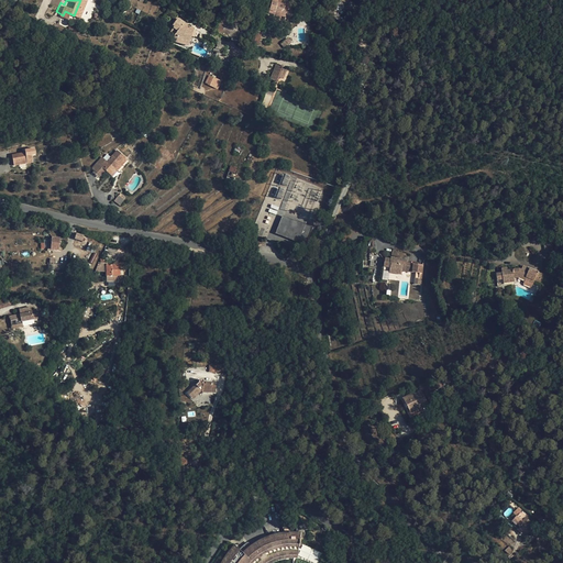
[(275,0),(267,0),(266,10),(287,15),(290,7),(275,2),(275,0)]
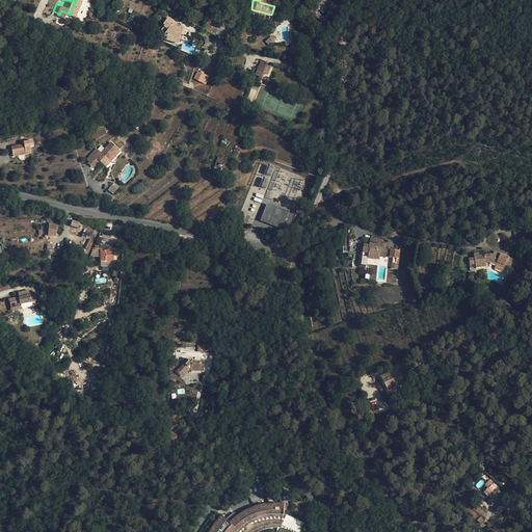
[(311,10),(324,22),(333,12),(320,1),(311,10)]
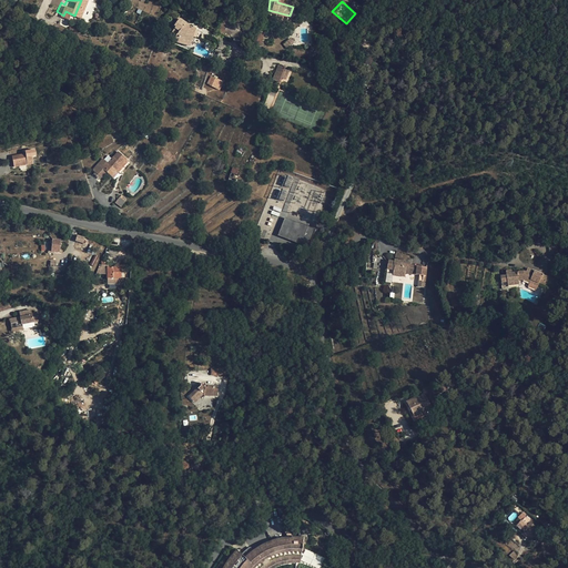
[(178,33),(192,38),(194,32),(201,33),(202,30),(200,30),(200,28),(196,27),(196,26),(189,22),(183,16),(176,21),(178,23),(174,27),(176,30),(175,31),(178,34),(178,33)]
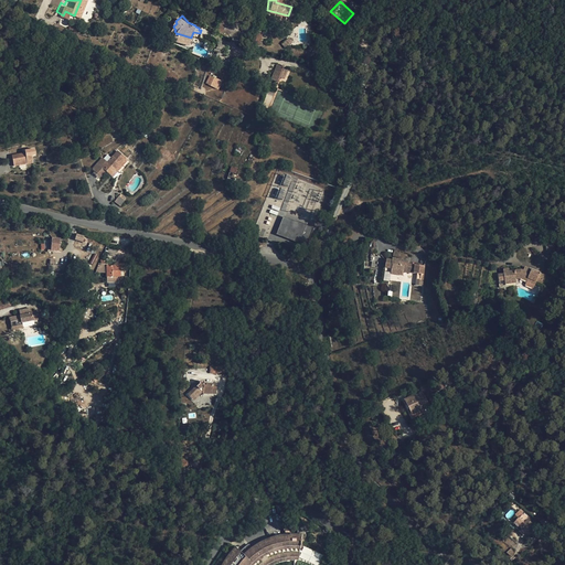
[(226,31),(233,19),(227,16),(221,28),(226,31)]
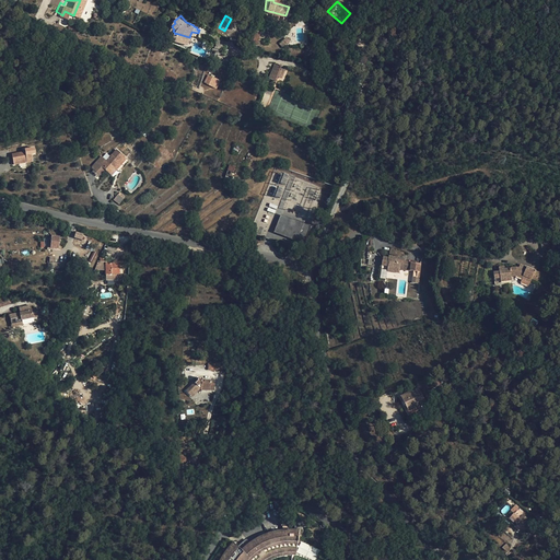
[(278,81),(283,67),(278,65),(272,78),(278,81)]
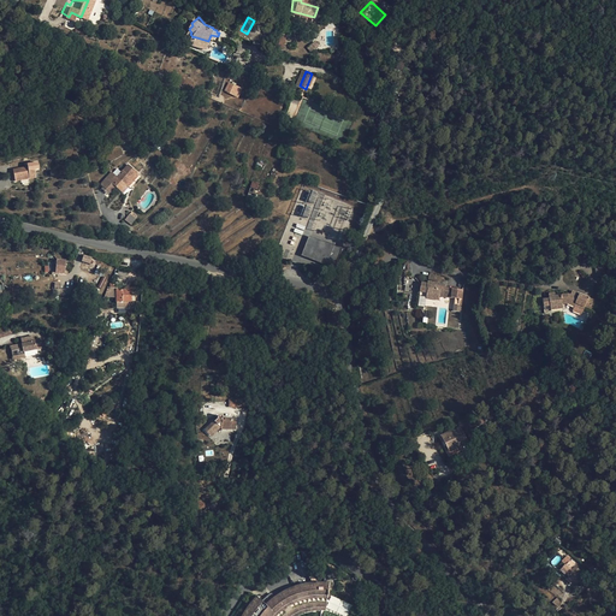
[(236,96),(240,87),(235,84),(230,94),(236,96)]
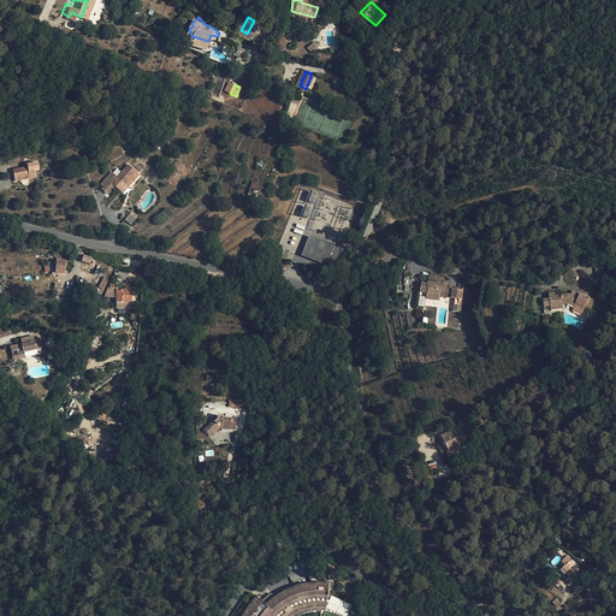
[(98,134),(92,140),(99,146),(104,140),(98,134)]
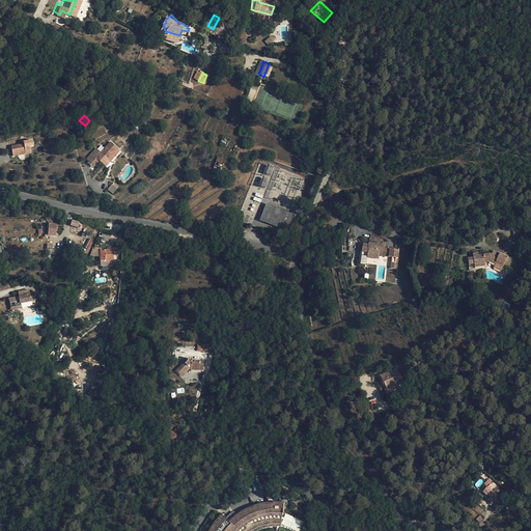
[(244,126),(241,132),(249,135),(252,130),(244,126)]
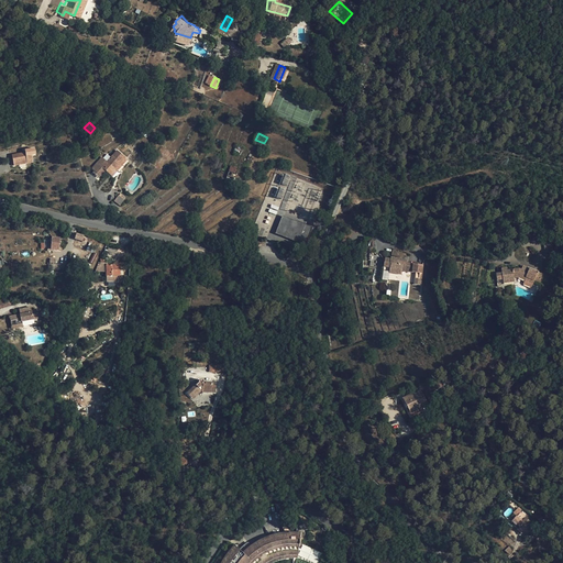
[(111,162),(109,159),(107,158),(98,170),(101,173),(107,176),(110,172),(116,175),(121,166),(130,155),(121,150),(117,155),(111,162)]
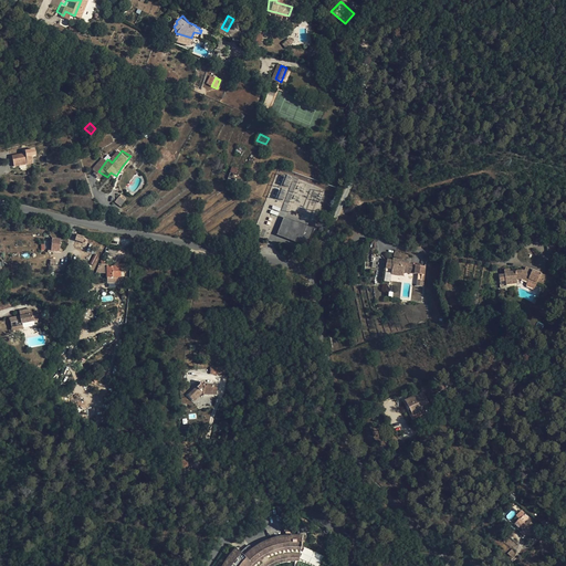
[(19,169),(25,168),(23,157),(10,159),(9,154),(1,155),(4,173),(11,171),(11,168),(19,167),(19,169)]
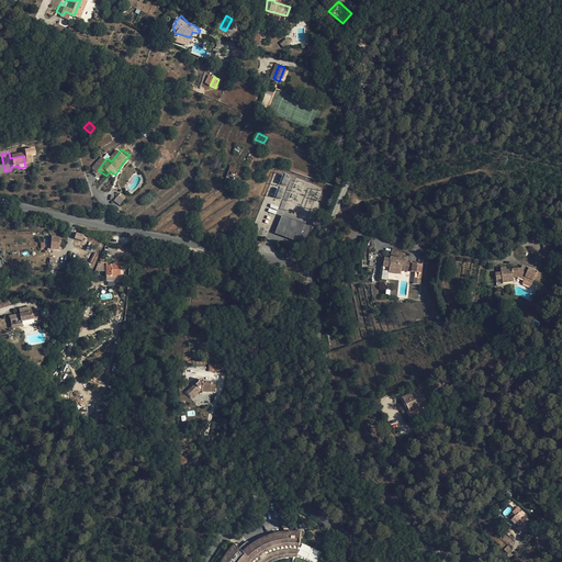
[(121,166),(124,168),(132,157),(130,155),(121,166)]
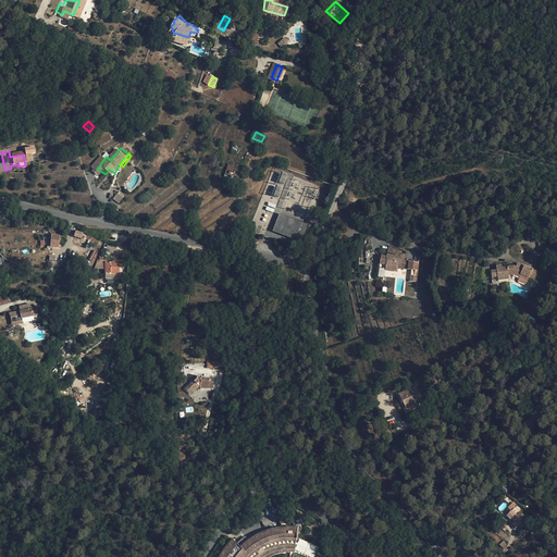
[(116,174),(123,166),(120,164),(114,173),(116,174)]
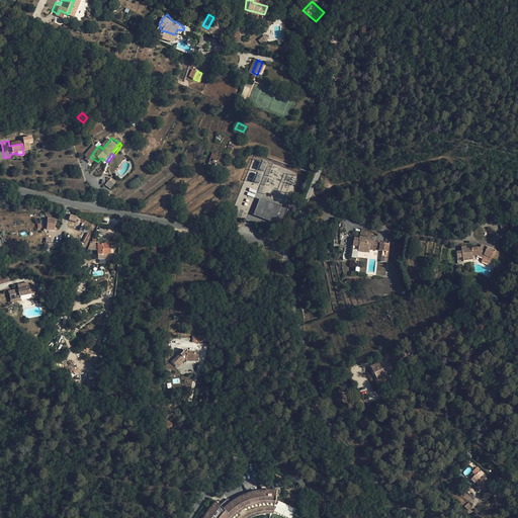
[(114,187),(118,183),(112,179),(109,184),(114,187)]
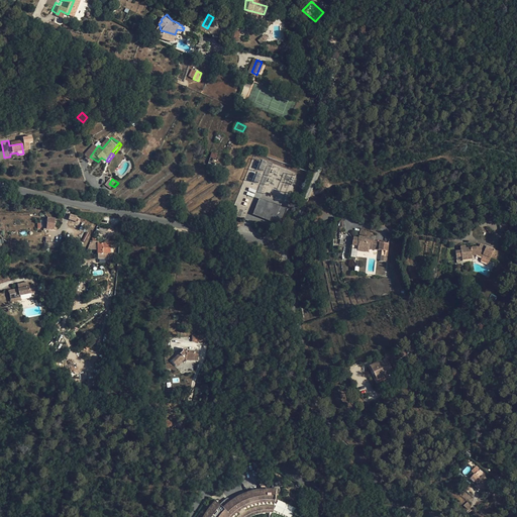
[(249,187),(246,194),(253,197),(256,190),(249,187)]
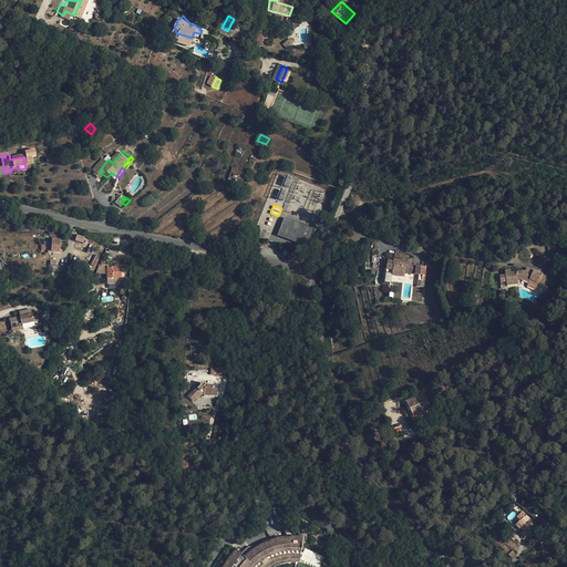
[(278,236),(307,247),(313,229),(285,218),(278,236)]
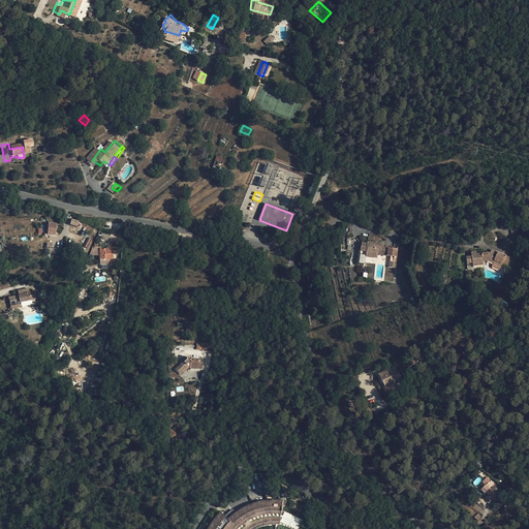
[(81,226),(83,219),(73,218),(72,225),(81,226)]
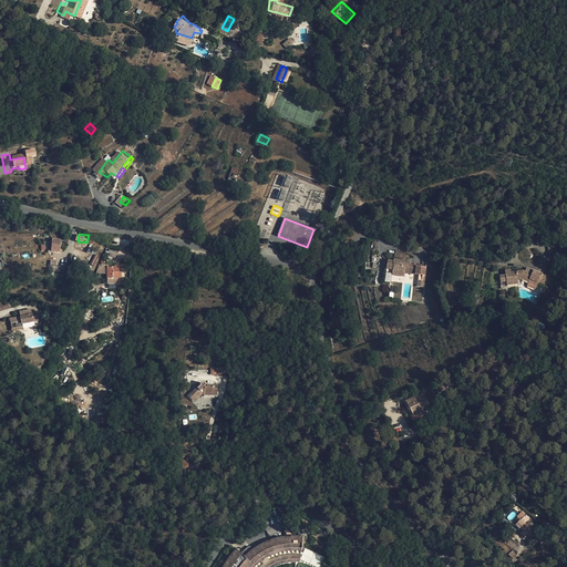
[(63,237),(57,236),(54,236),(52,249),(62,250),(64,237),(63,237)]
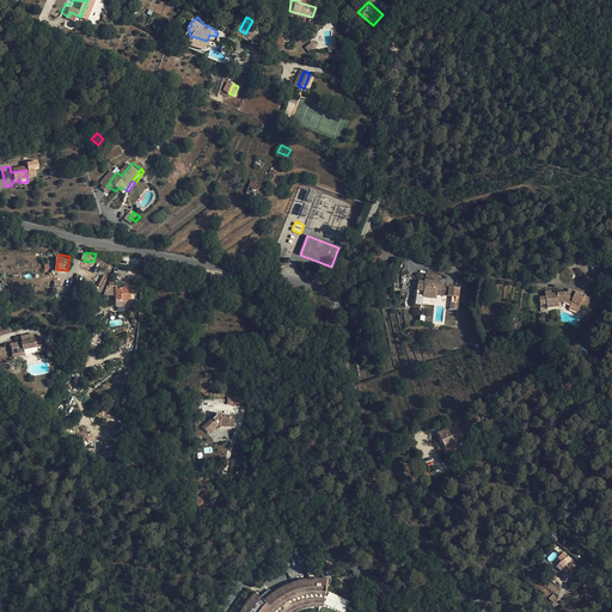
[(263,259),(265,265),(274,261),(270,255),(263,259)]
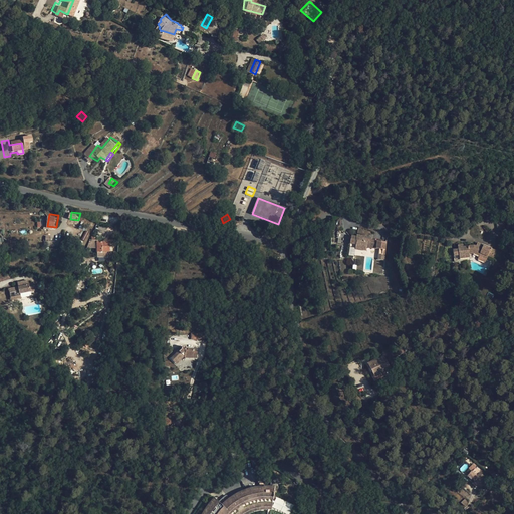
[(368,244),(370,238),(368,238),(368,237),(363,236),(363,234),(352,233),(351,236),(347,236),(346,242),(351,242),(351,248),(360,248),(360,244),(368,244)]
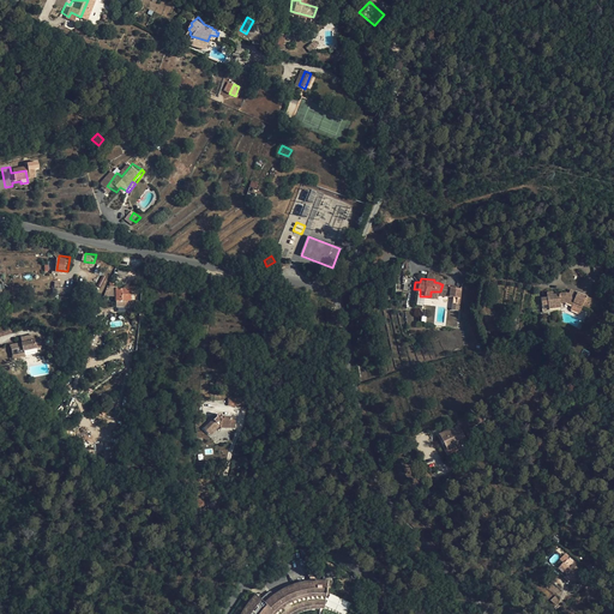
[(122,284),(118,302),(127,305),(128,299),(133,300),(134,294),(137,295),(138,293),(127,289),(127,286),(122,284)]
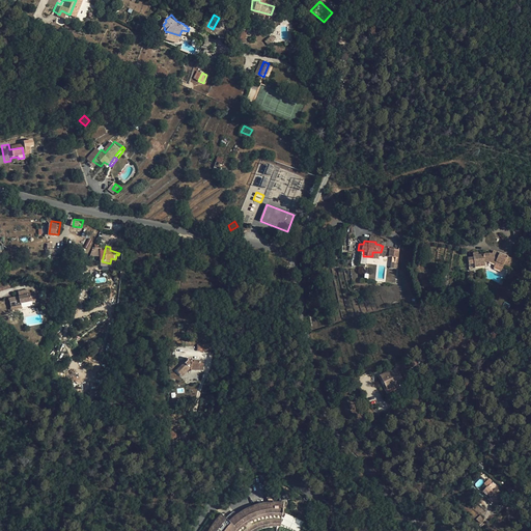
[(381,252),(388,253),(387,263),(394,264),(395,247),(383,246),(381,252)]
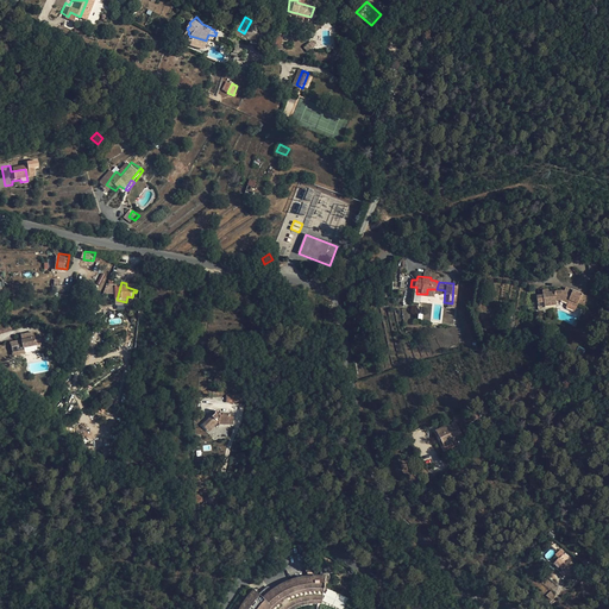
[(581,296),(566,289),(564,294),(558,293),(550,294),(550,292),(538,294),(538,300),(532,301),(533,309),(541,308),(541,311),(552,309),(552,303),(558,302),(573,309),(581,296)]
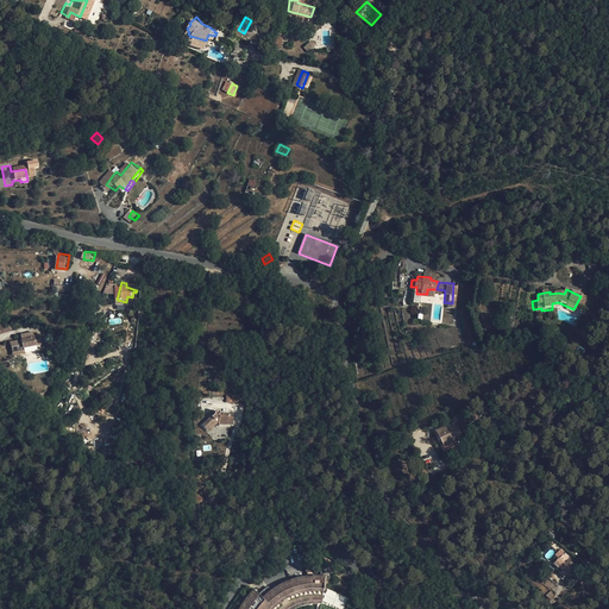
[(30,346),(43,346),(43,339),(39,339),(38,334),(29,336),(29,338),(13,339),(13,351),(30,350),(30,346)]
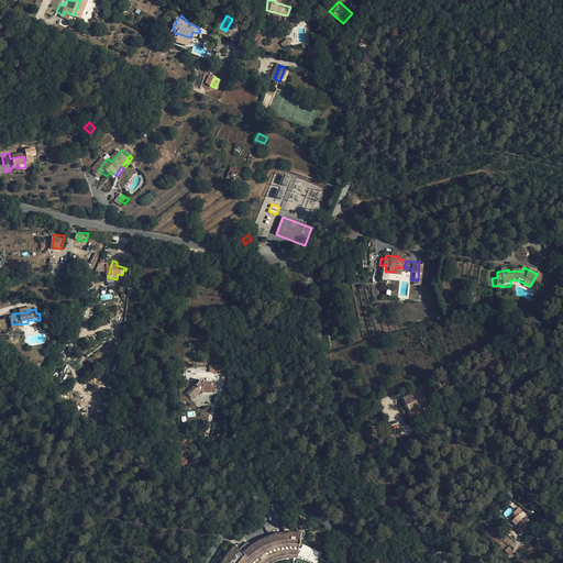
[(449,371),(443,373),(445,378),(446,381),(453,377),(449,371)]
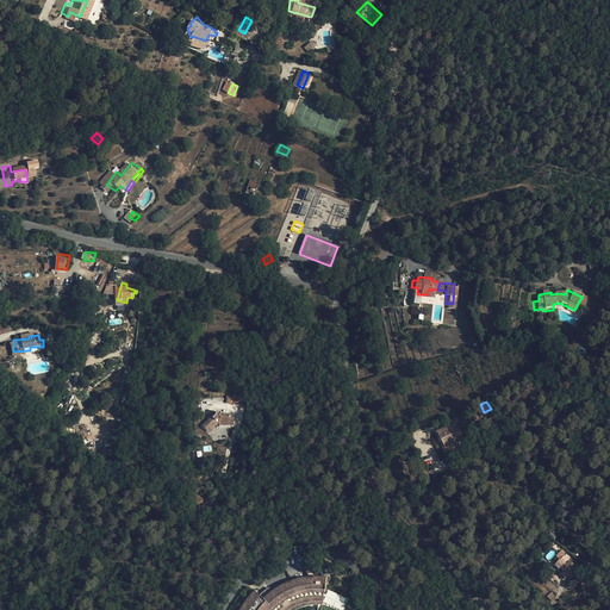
[(483,410),(480,404),(472,409),(474,415),(483,410)]
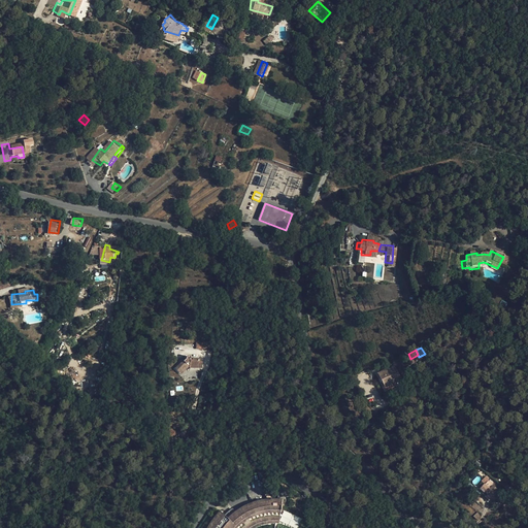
[(197,359),(198,362),(202,360),(199,352),(194,353),(190,352),(188,353),(186,356),(186,358),(177,367),(182,370),(189,363),(197,359)]
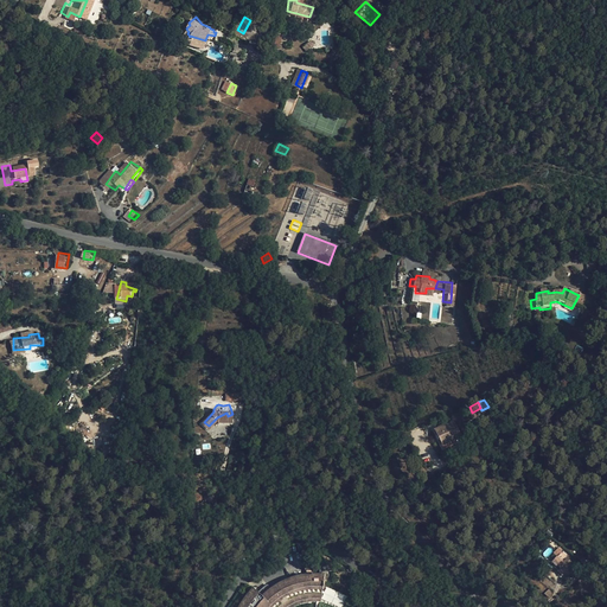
[(218,421),(228,416),(227,413),(217,417),(209,426),(211,428),(218,421)]
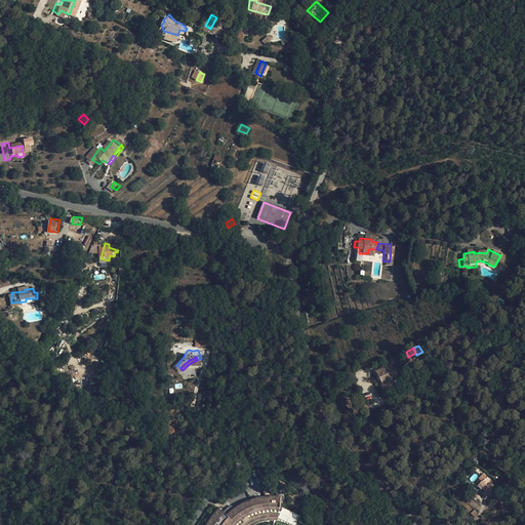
[(384,381),(400,373),(393,359),(376,368),(384,381)]
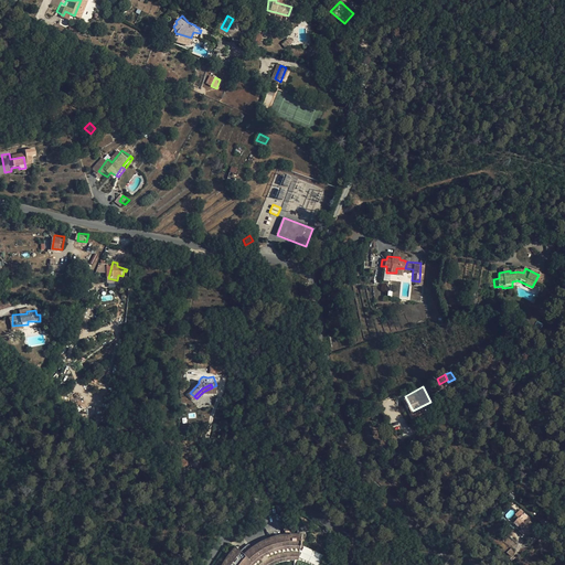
[(437,397),(443,394),(438,387),(433,391),(437,397)]
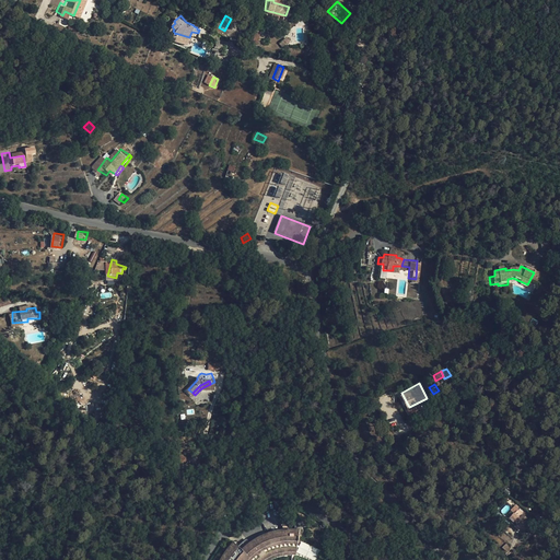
[(514,513),(510,517),(520,529),(531,521),(517,504),(511,509),(514,513)]
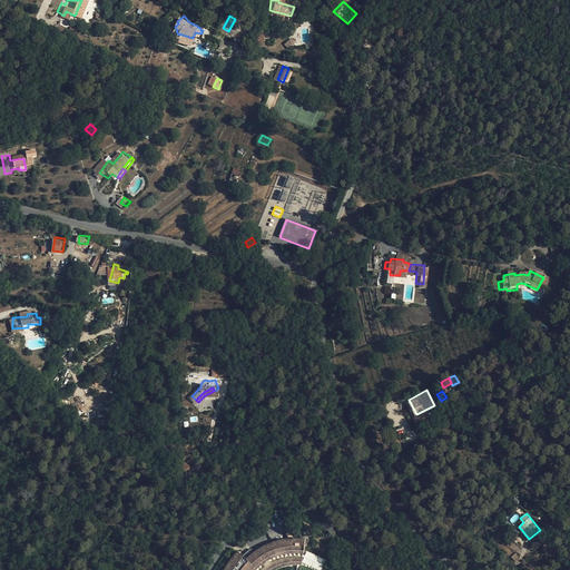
[(263,569),(264,569),(267,566),(278,561),(290,558),(301,557),(298,548),(302,547),(300,538),(285,538),(275,540),(263,544),(253,551),(244,544),(237,551),(233,559),(227,569),(263,569)]
